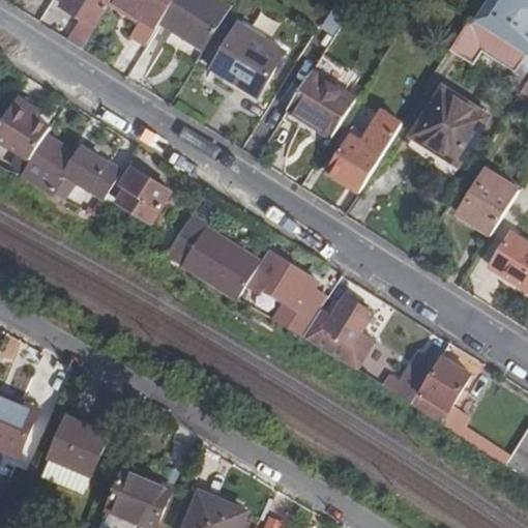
[(83,20),(69,40),(82,49),(96,26),(94,25),(110,0),(65,0),(62,5),(83,20)]
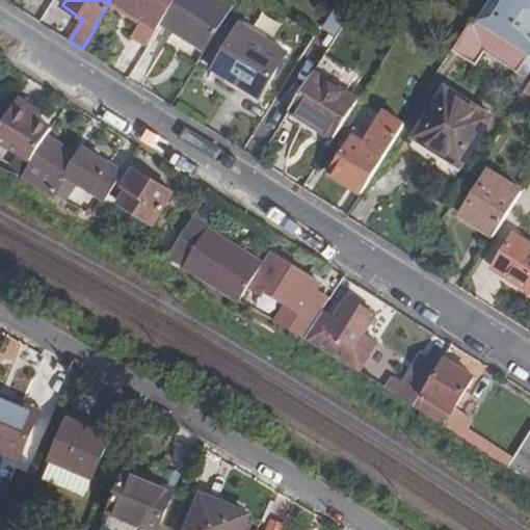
[(110,0),(95,25),(97,26),(108,6),(112,0),(110,0)]
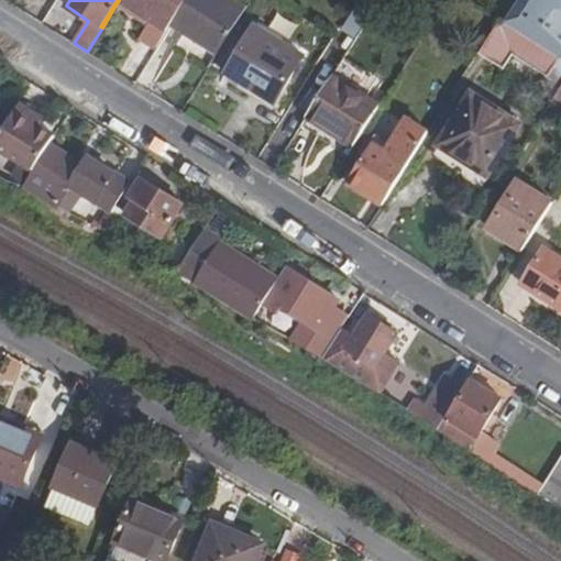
[(119,0),(114,7),(133,19),(144,25),(133,43),(152,54),(171,24),(184,4),(176,0),(119,0)]
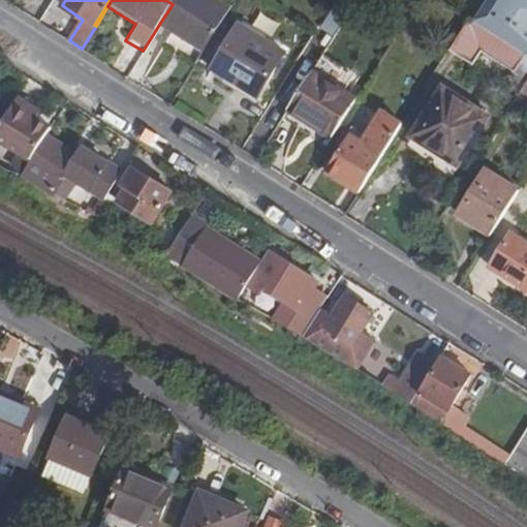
[(160,23),(203,52),(230,7),(219,0),(175,0),(173,4),(160,23)]
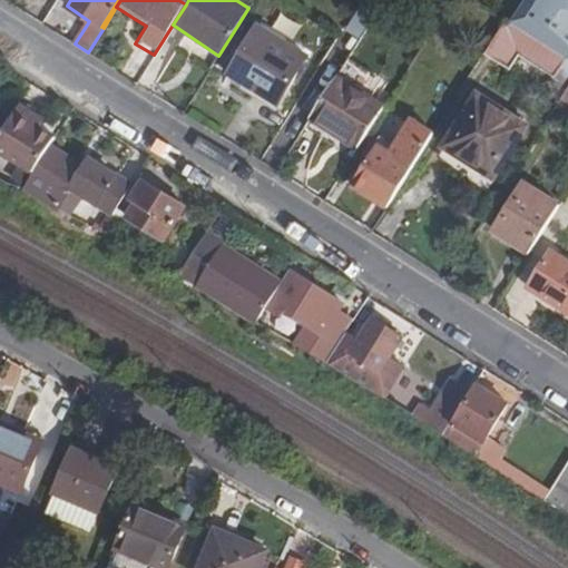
[(567,0),(521,0),(508,22),(565,58),(567,59),(567,0)]
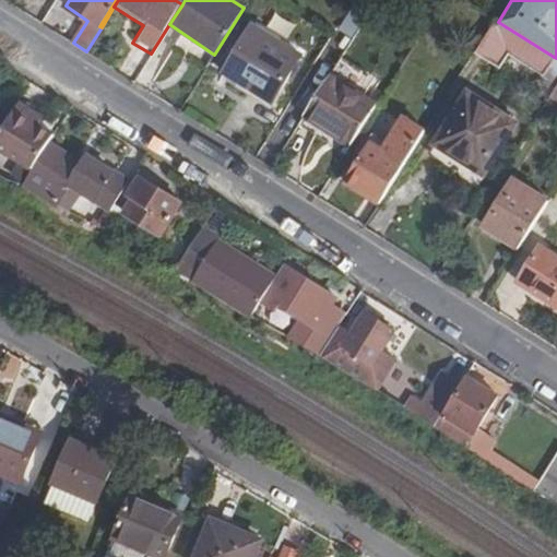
[(132,19),(121,35),(132,43),(143,25),(132,19)]
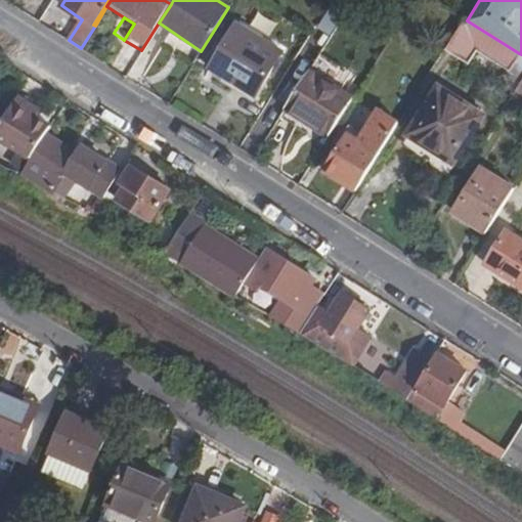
[(509,70),(519,53),(467,20),(463,17),(444,48),(467,62),(476,49),(509,70)]
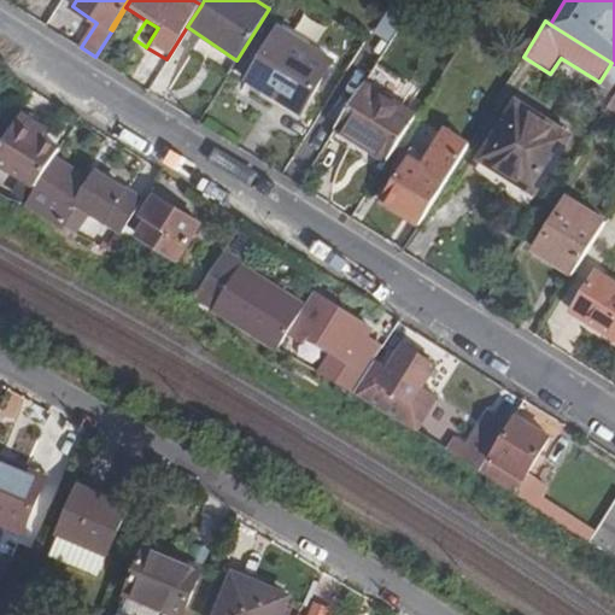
[(329,63),(276,28),(244,80),(297,115),(329,63)]
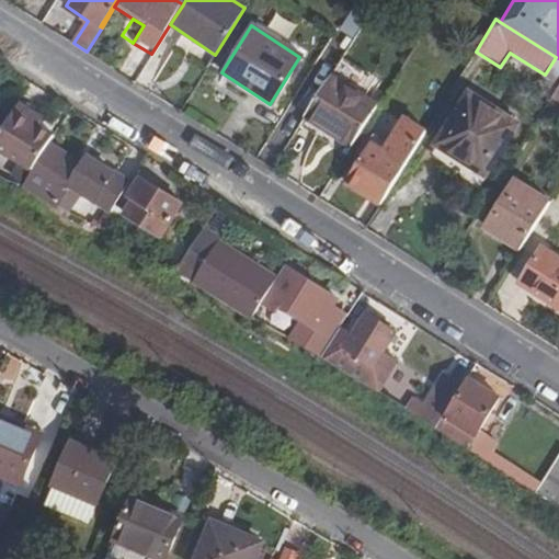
[(377,105),(331,76),(306,115),(352,144),(377,105)]
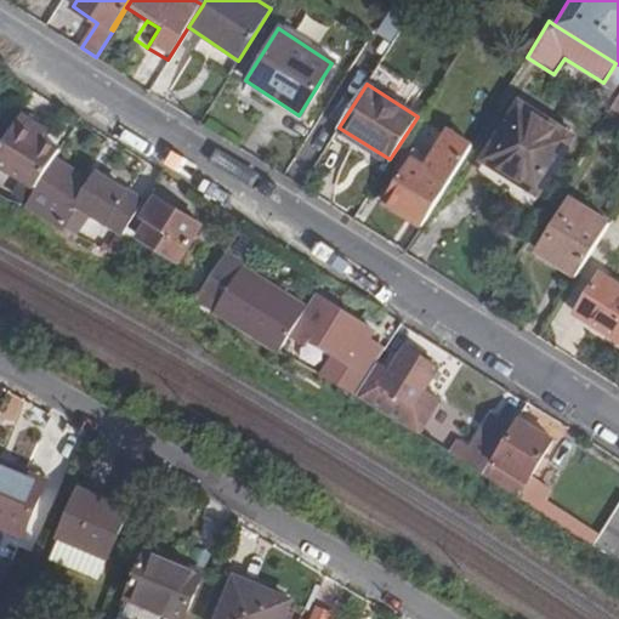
[(571,137),(521,104),(484,160),(535,192),(571,137)]
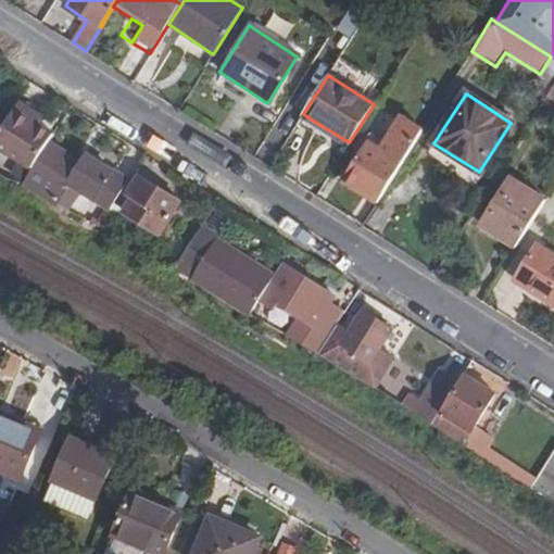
[(19,100),(14,109),(37,124),(41,115),(19,100)]
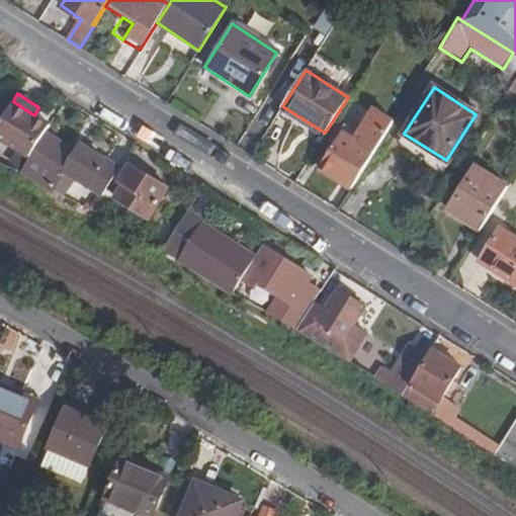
[(0,137),(30,157),(43,137),(50,124),(34,115),(13,101),(0,120),(0,137)]
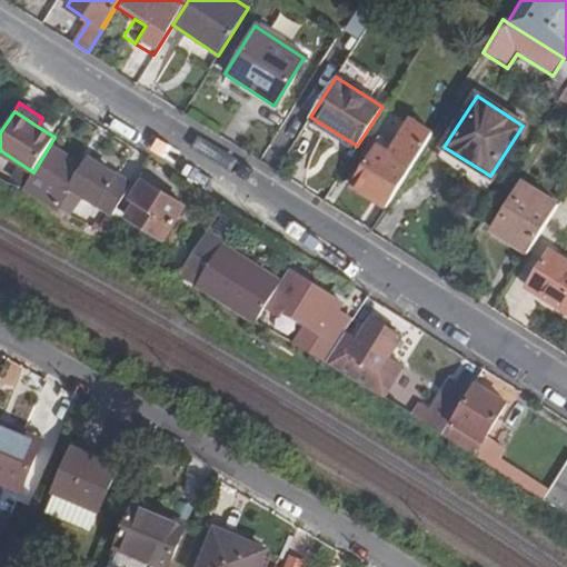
[(355,181),(388,202),(431,133),(409,118),(389,148),(380,142),(355,181)]
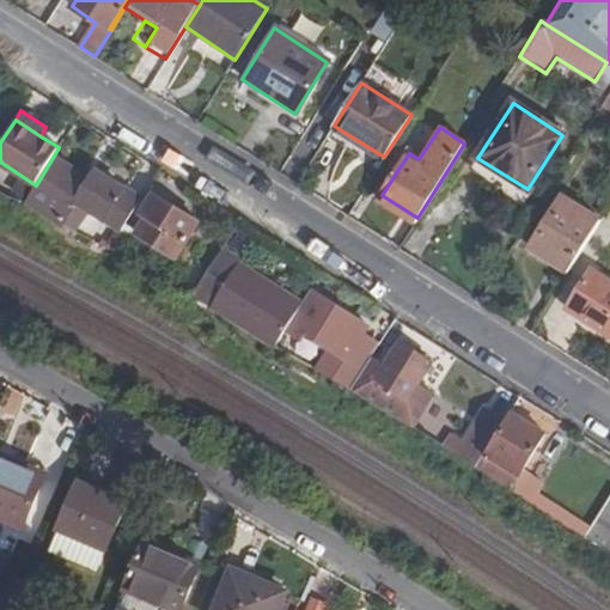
[(364,185),(374,168),(354,154),(343,172),(364,185)]
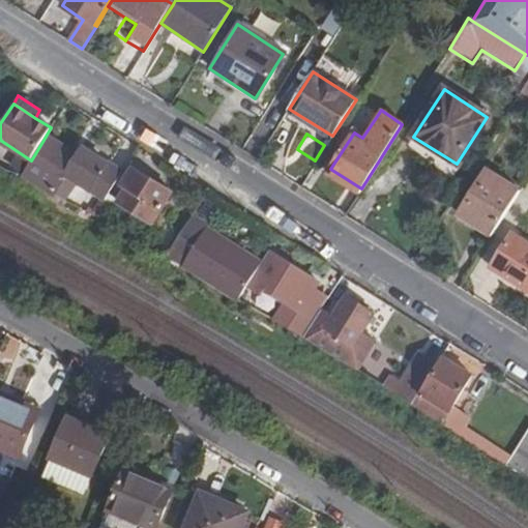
[(59,188),(68,172),(75,163),(60,154),(61,151),(44,140),(31,160),(24,172),(59,188)]
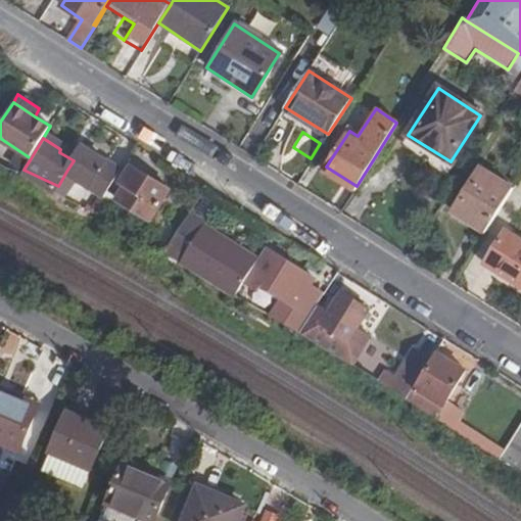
[(67,170),(105,194),(115,178),(122,169),(83,145),(74,160),(67,170)]
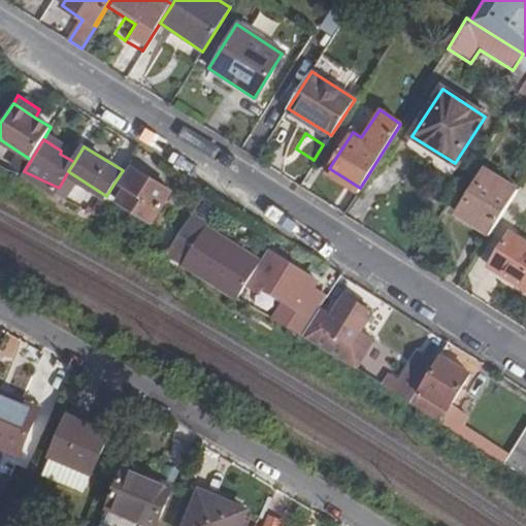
[(134,165),(128,162),(123,170),(117,179),(122,185),(134,165)]
